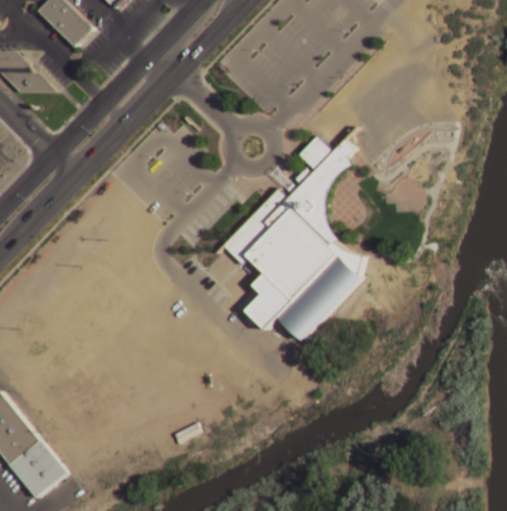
[(60,0),(91,30),(74,47),(35,9),(44,0),(60,0)]
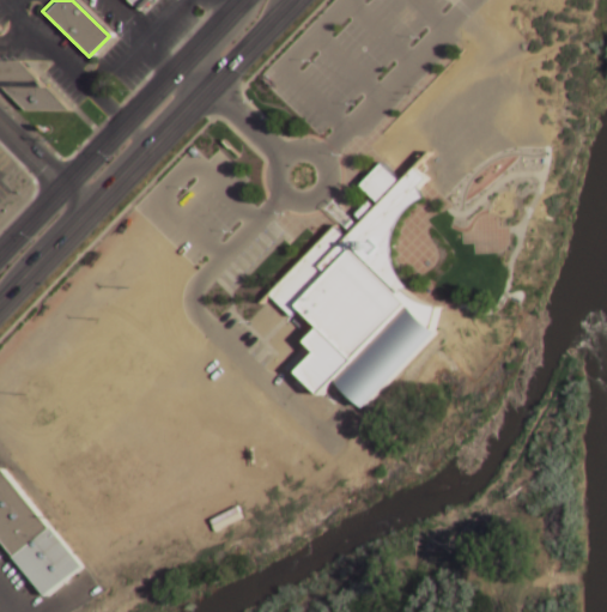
[(146,0),(138,11),(125,0),(146,0)]
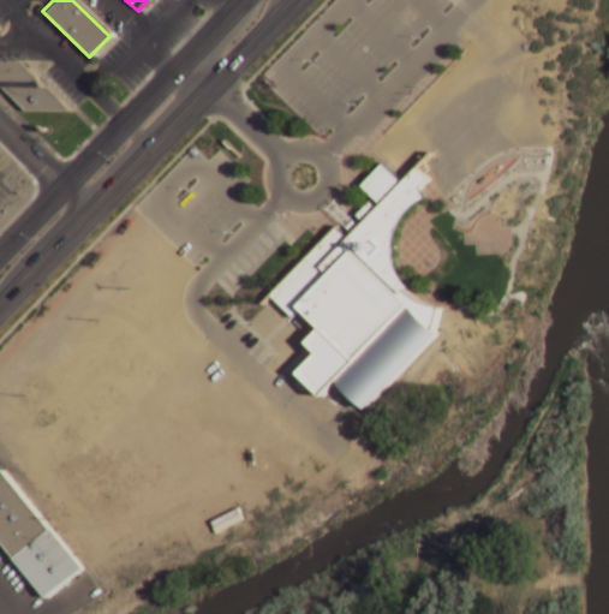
[(0,61),(19,63),(61,108),(22,112),(0,90),(0,61)]
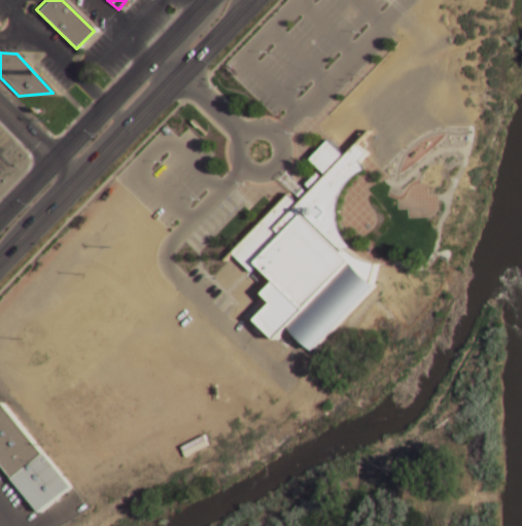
[(353,143),(361,152),(356,161),(361,168),(350,175),(340,186),(335,197),(331,212),(333,225),(340,239),(347,246),(343,249),(352,257),(361,259),(374,265),(369,281),(371,286),(309,350),(286,326),(272,340),(251,320),(269,303),(259,292),(272,281),(254,266),(248,272),(229,253),(284,195),(293,204),(307,190),(302,185),(313,172),(318,179),(323,175),(308,159),(325,140),(342,155),(353,143)]
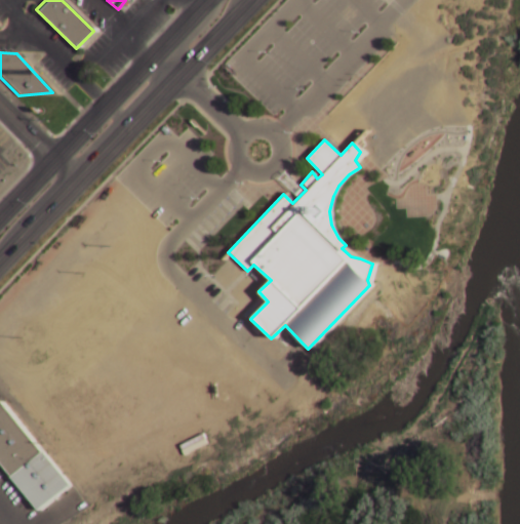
[(0,402),(67,485),(35,511),(0,467),(0,402)]
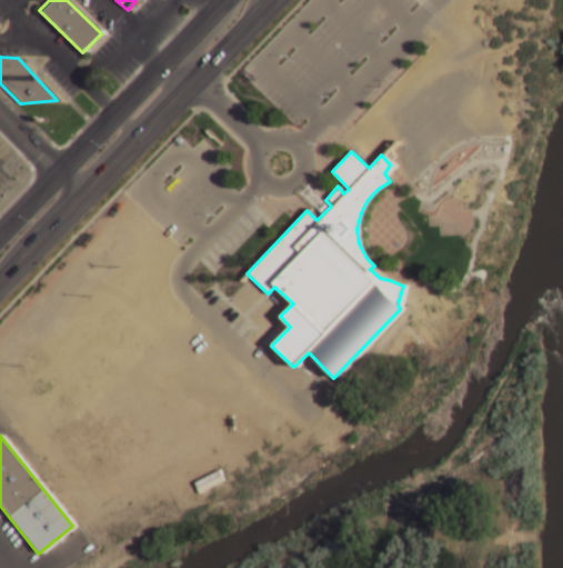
[(191,485),(197,495),(220,481),(214,471),(191,485)]
